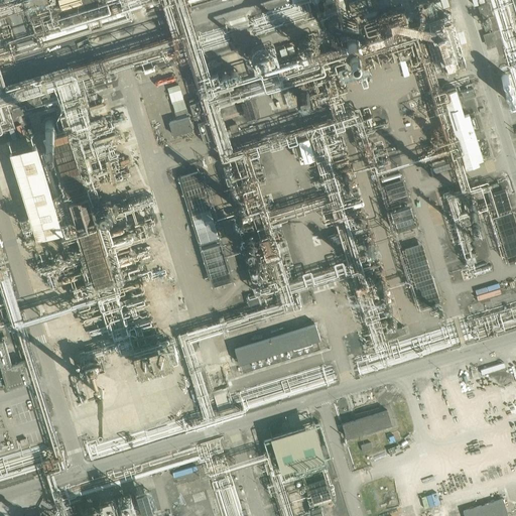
[(81,0),(58,0),(62,10),(83,3),(81,0)]
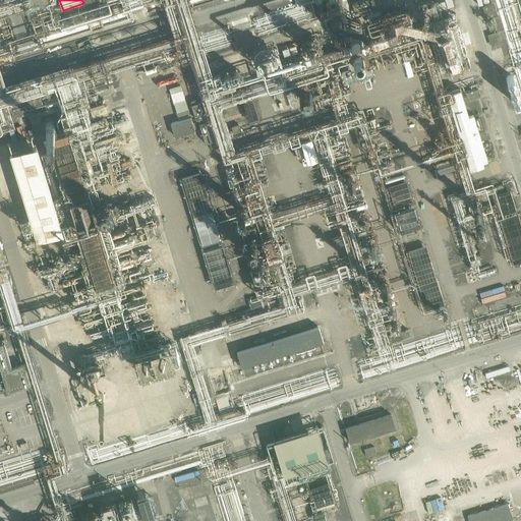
[(141,0),(127,4),(129,9),(148,4),(146,0),(141,0)]
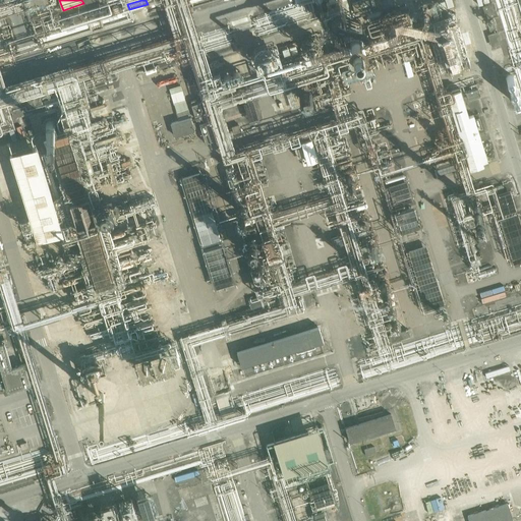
[(375,8),(372,0),(364,0),(352,4),(355,14),(360,12),(360,15),(374,11),(373,8),(375,8)]
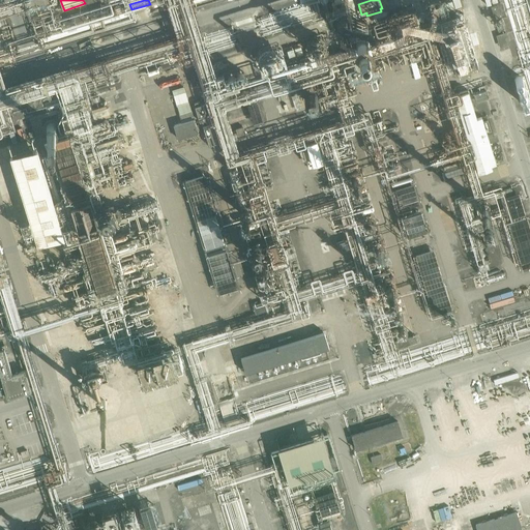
[(464,9),(461,0),(442,0),(447,15),(464,9)]
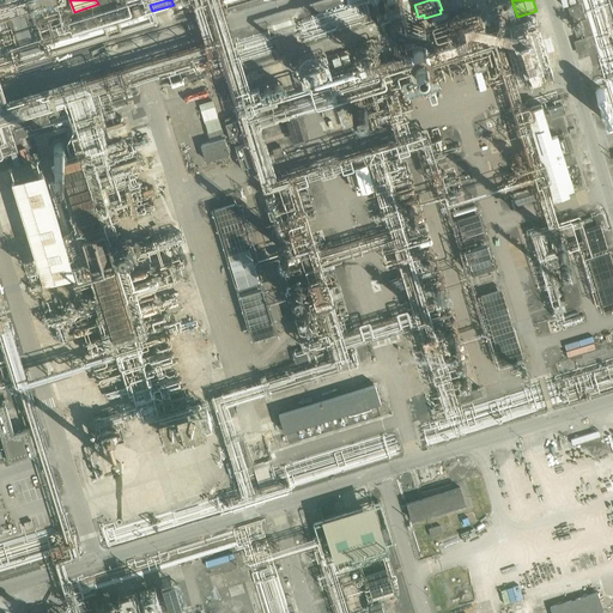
[(509,10),(509,6),(507,4),(505,2),(502,1),(498,1),(495,4),(493,6),(492,10),(493,13),(495,16),(497,17),(501,18),(503,17),(507,16),(508,13),(509,10)]
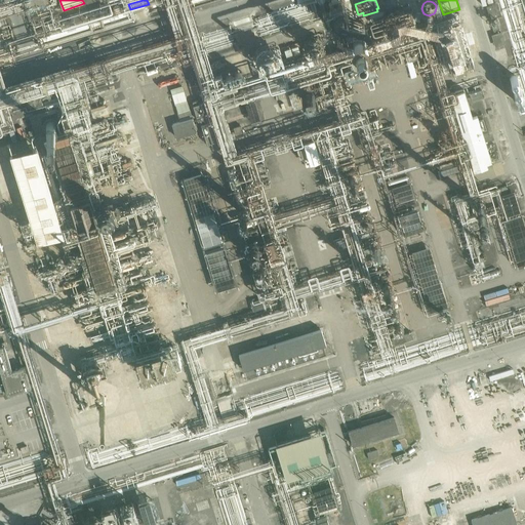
[(369,30),(368,27),(366,24),(364,22),(361,22),(358,23),(356,25),(354,27),(354,30),(355,33),(357,35),(359,37),(362,37),(365,36),(367,35),(368,33),(369,30)]
